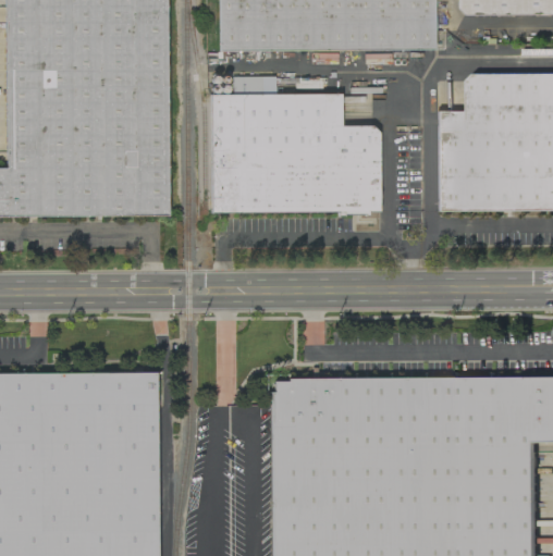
[(0,217),(170,215),(169,0),(8,0),(9,168),(0,167),(0,217)]
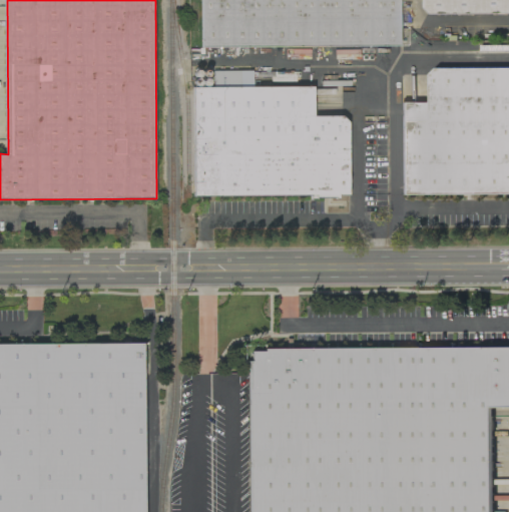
[(402,45),(401,0),(202,0),(203,47),(402,45)]
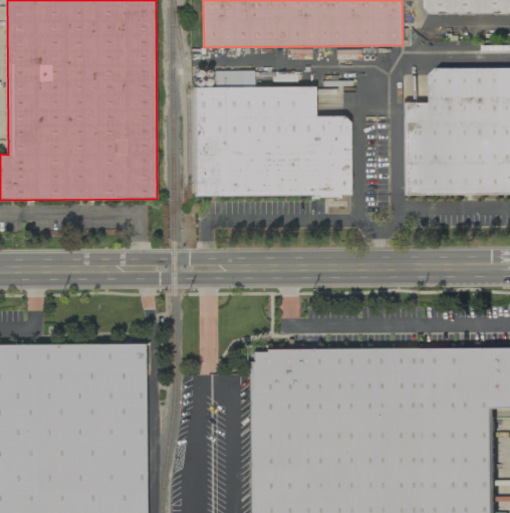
[(430,0),(430,14),(509,12),(509,0),(430,0)]
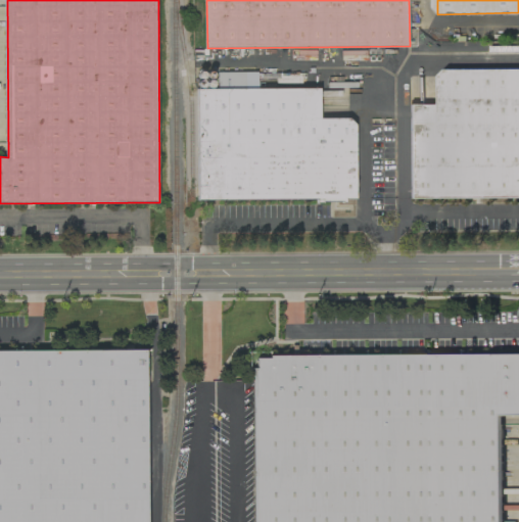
[(413,198),(518,196),(518,67),(443,69),(443,103),(413,104),(413,198)]
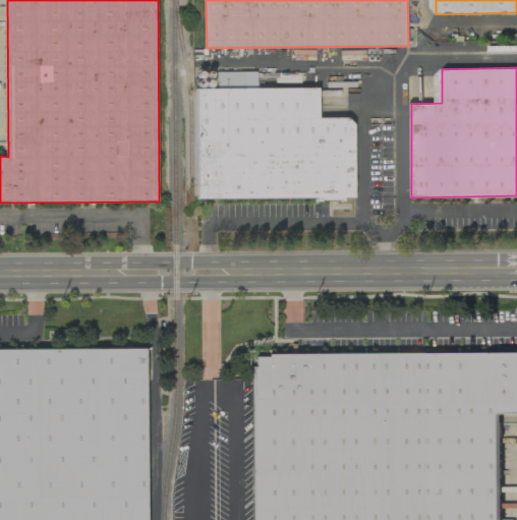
[(247,71),(219,71),(219,88),(247,87),(247,71)]
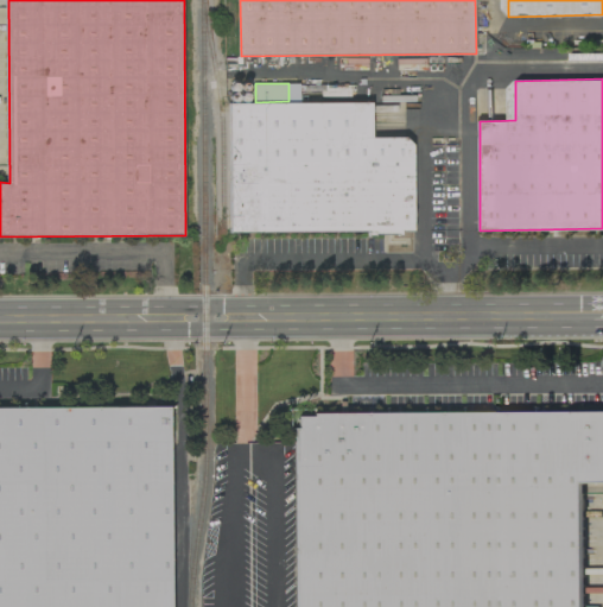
[(233,233),(416,231),(416,137),(374,137),(374,102),(232,103),(233,233)]
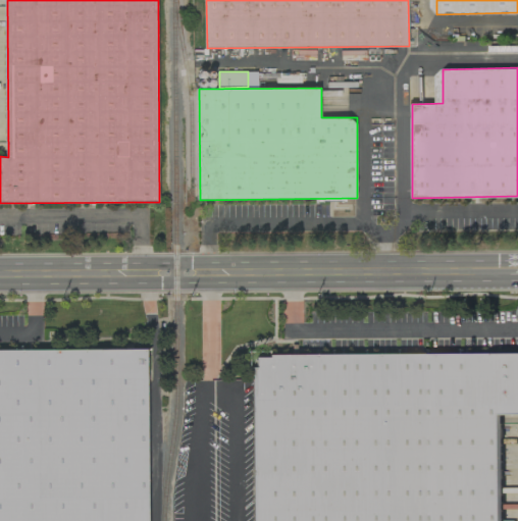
[(0,520),(0,347),(149,355),(154,520),(0,520)]
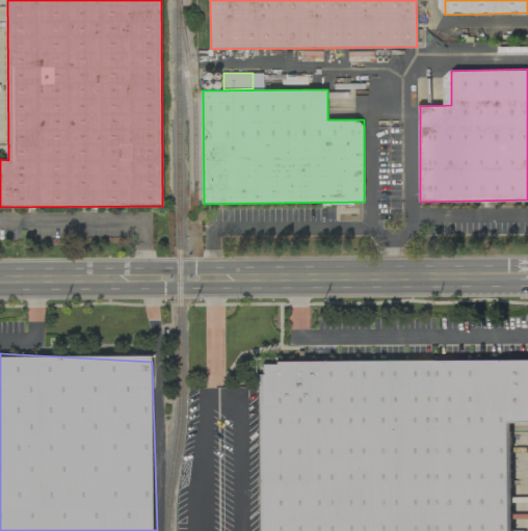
[(263,530),(265,355),(527,356),(527,425),(519,430),(519,530),(263,530)]
